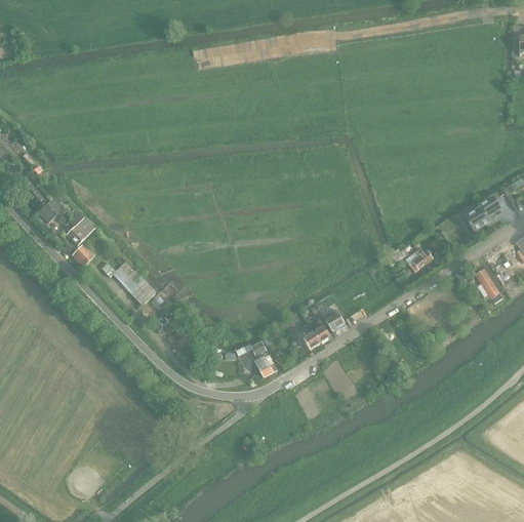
[(37,165),(33,169),(37,173),(41,169),(37,165)]
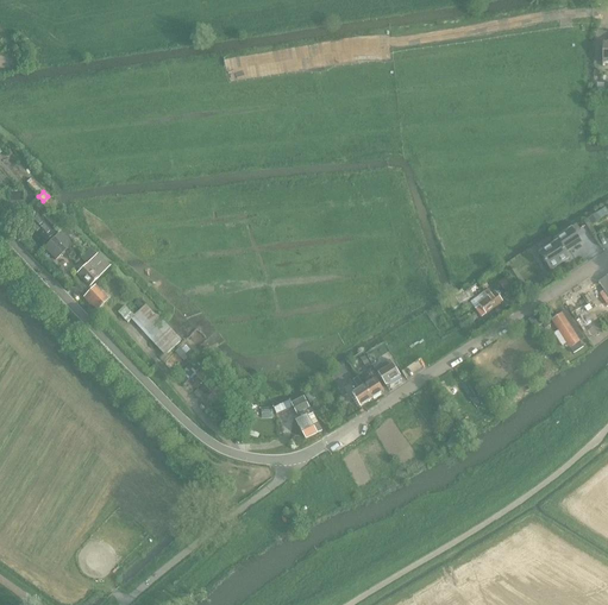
[(42,213),(57,228),(63,224),(46,208),(42,213)]
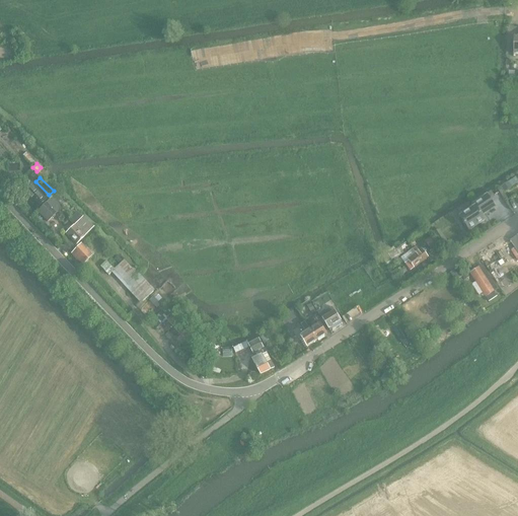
[(507,180),(500,185),(503,189),(509,185),(507,180)]
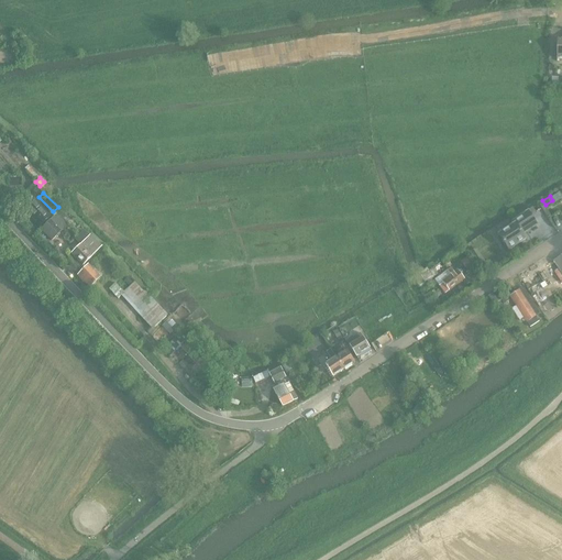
[(32,198),(23,206),(35,219),(37,217),(42,221),(48,215),(32,198)]
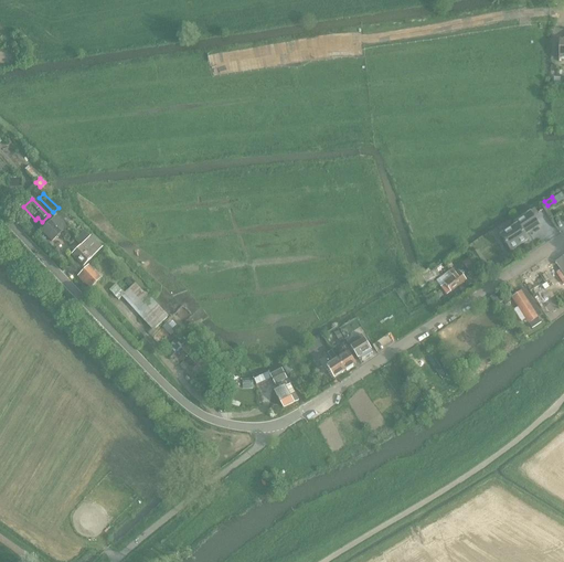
[(63,207),(57,212),(62,216),(67,211),(64,208),(63,207)]
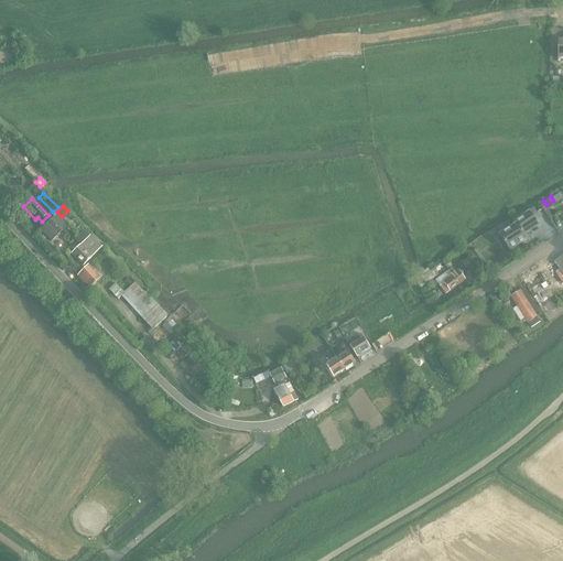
[(537,223),(531,214),(529,209),(513,220),(516,223),(499,234),(504,239),(502,240),(505,243),(505,241),(509,248),(526,237),(522,233),(537,223)]
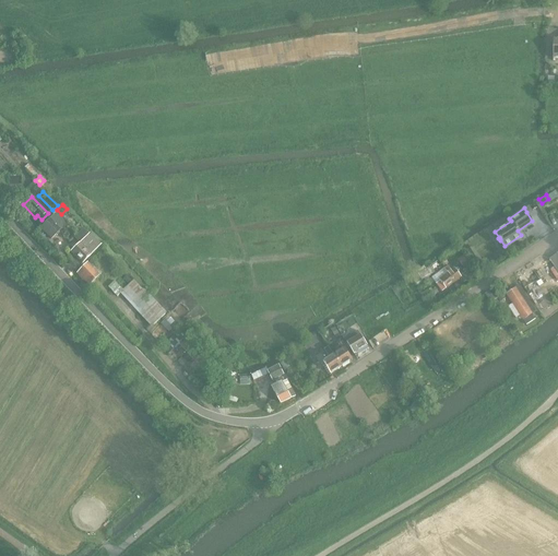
[(56,210),(39,225),(50,236),(58,228),(67,238),(75,229),(56,210)]
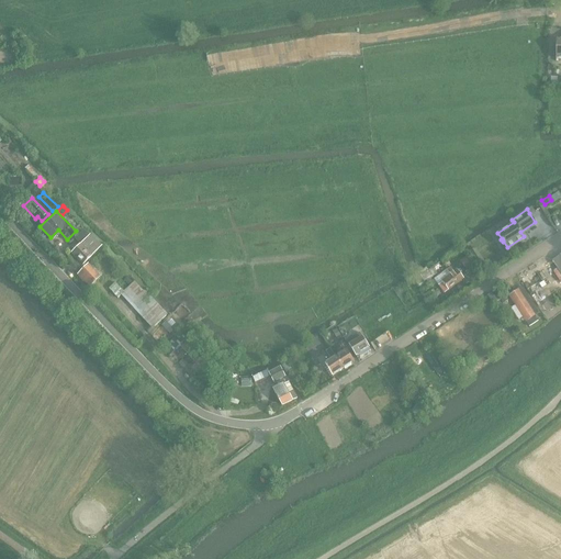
[(78,243),(69,250),(81,263),(100,244),(89,233),(79,243),(78,243)]
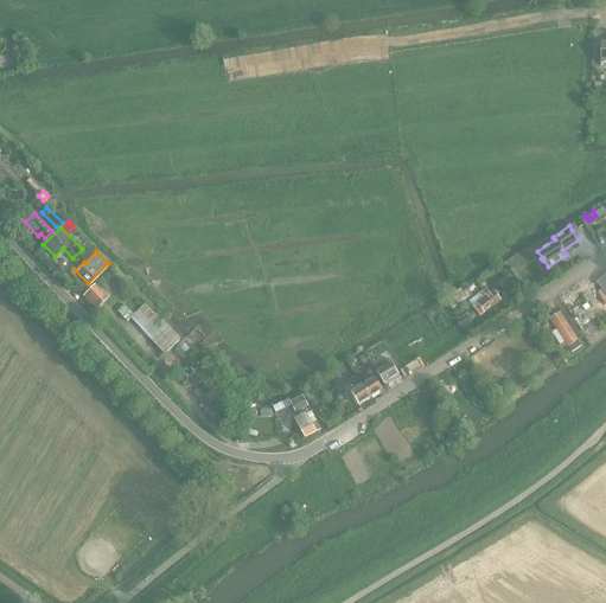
[(605,271),(595,278),(605,293),(605,271)]
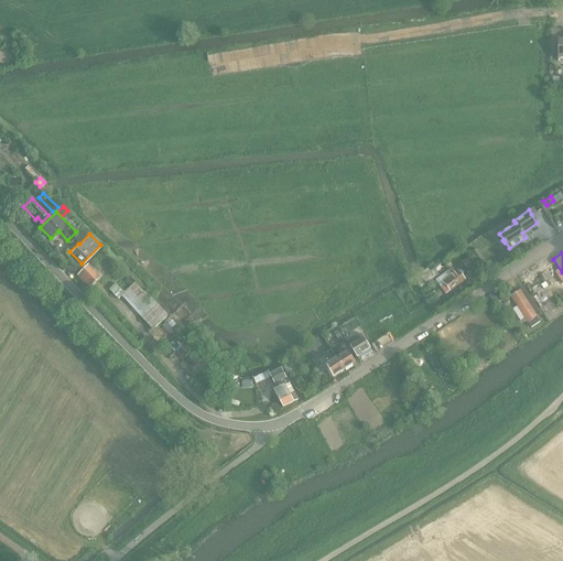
[(86,265),(83,268),(76,274),(84,281),(82,283),(86,289),(98,277),(86,265)]
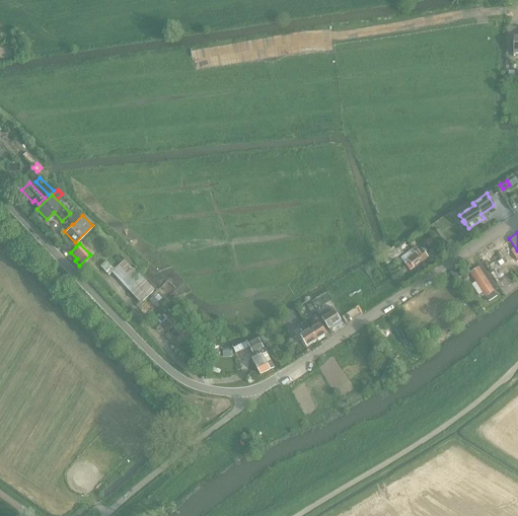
[(399,253),(393,244),(380,252),(388,266),(394,262),(391,259),(399,253)]
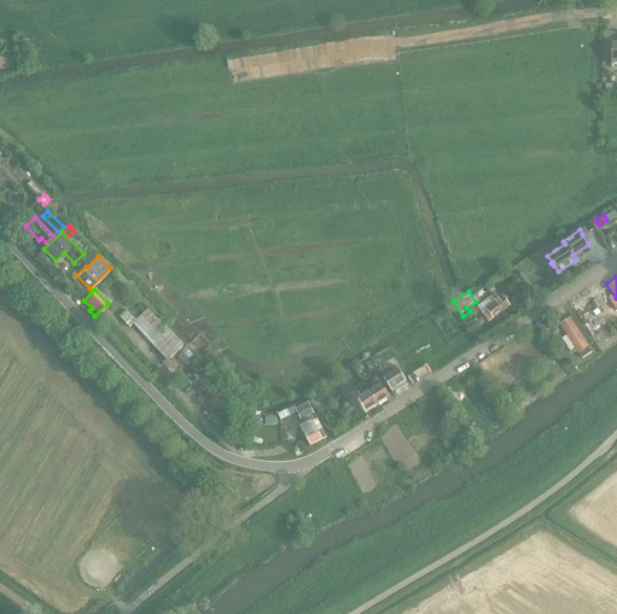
[(508,303),(501,292),(482,307),(484,309),(482,310),(488,319),(508,303)]
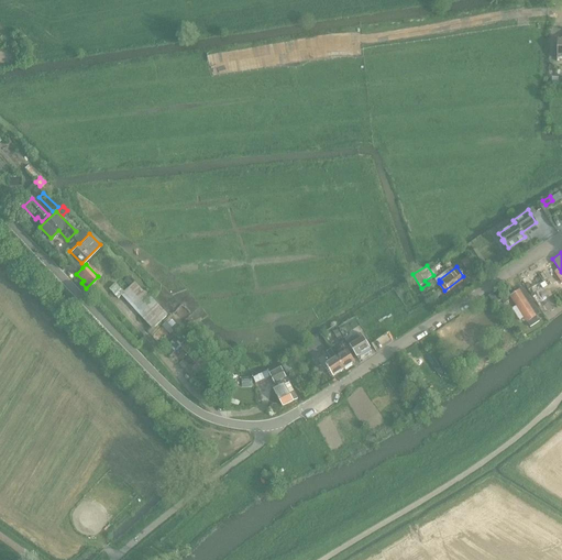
[(113,281),(108,287),(118,296),(123,289),(113,281)]
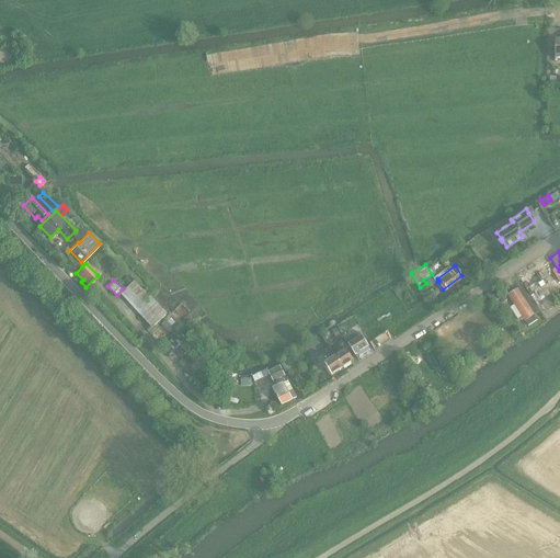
[(537,309),(521,284),(507,292),(527,323),(537,317),(534,311),(537,309)]
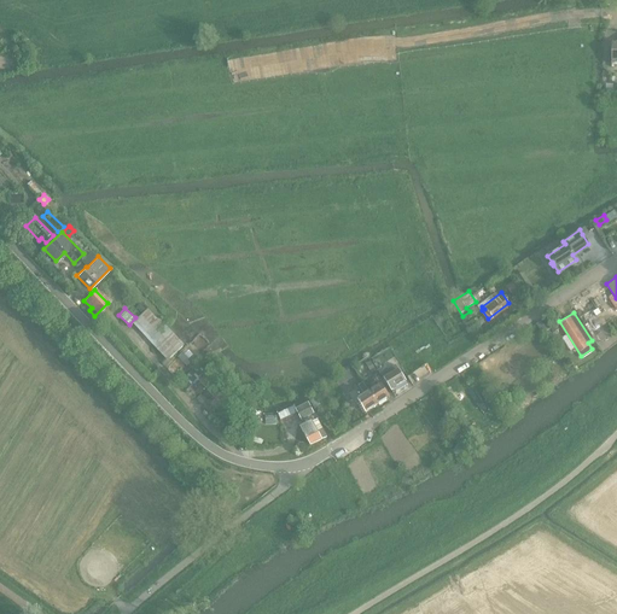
[(182,344),(162,323),(149,335),(169,356),(182,344)]
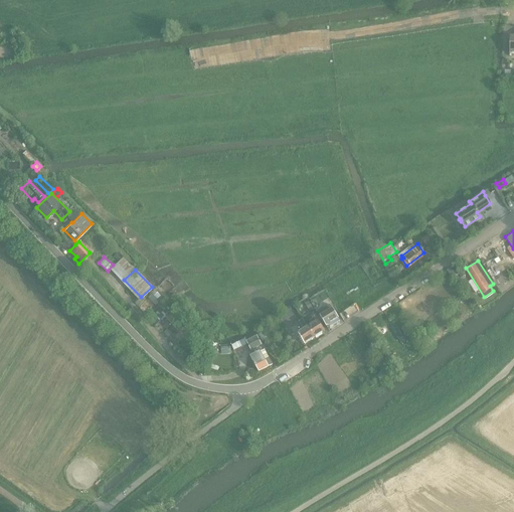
[(191,329),(165,302),(149,317),(156,324),(165,316),(184,336),(191,329)]
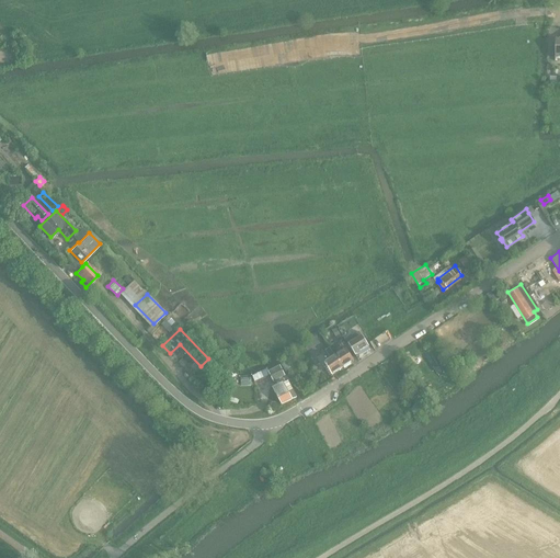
[(345,339),(345,340),(347,343),(349,343),(355,353),(368,344),(358,330),(345,339)]
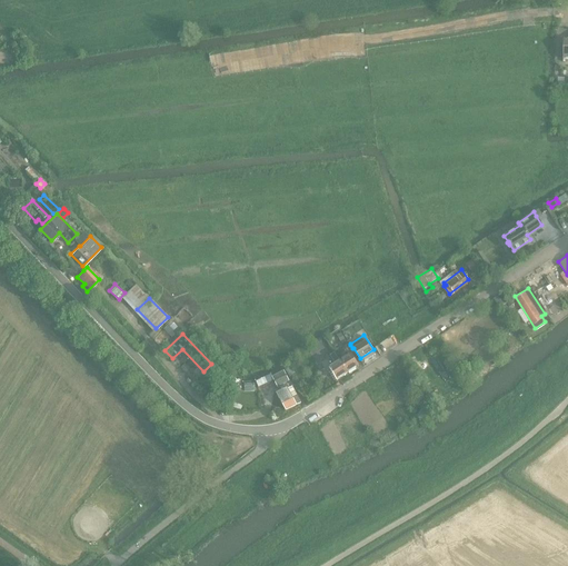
[(347,370),(340,359),(334,350),(329,354),(336,363),(329,367),(336,377),(347,370)]
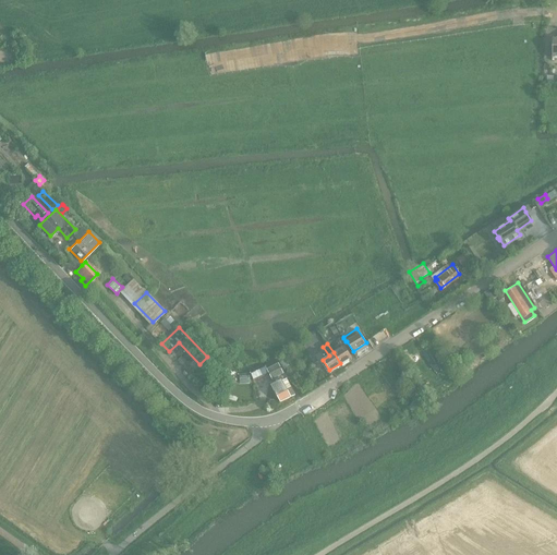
[(351,357),(344,346),(334,352),(340,363),(351,357)]
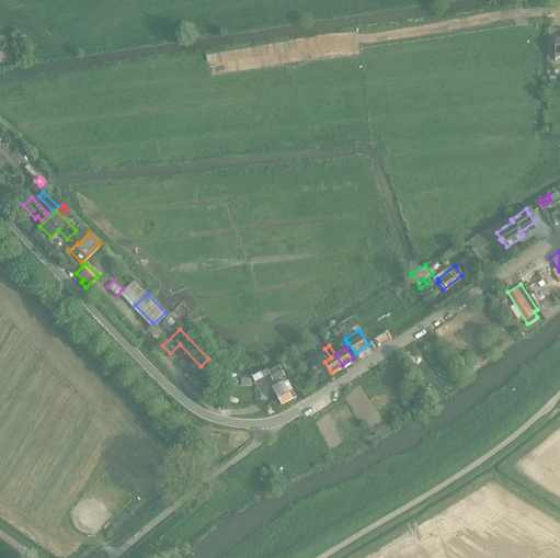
[(267,369),(273,379),(286,373),(281,363),(267,369)]
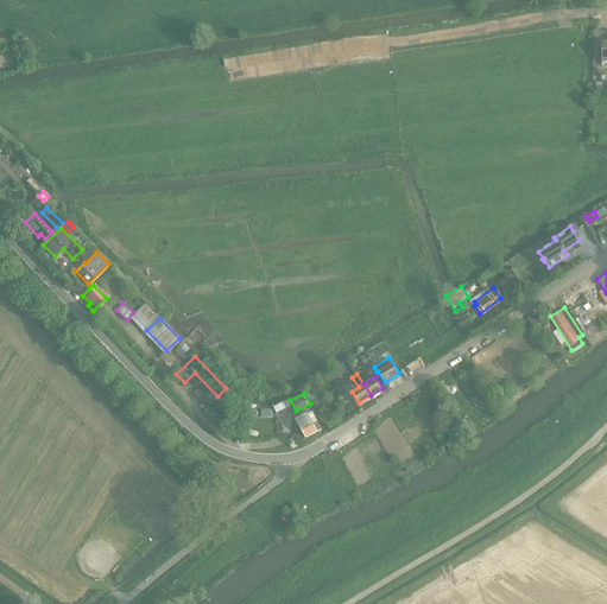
[(284,400),(273,405),(276,411),(288,406),(284,400)]
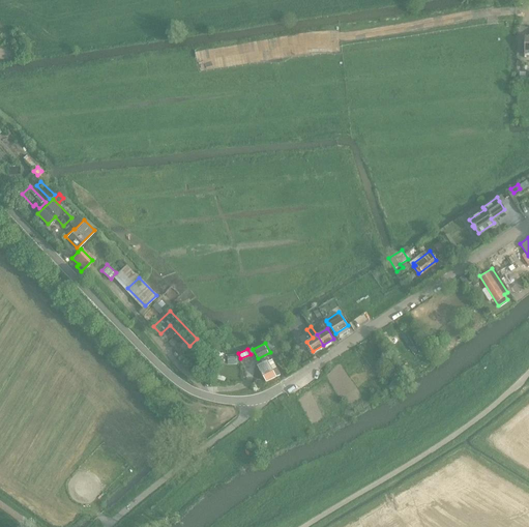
[(257,364),(264,377),(265,380),(280,373),(275,367),(271,369),(266,357),(260,360),(261,362),(257,364)]
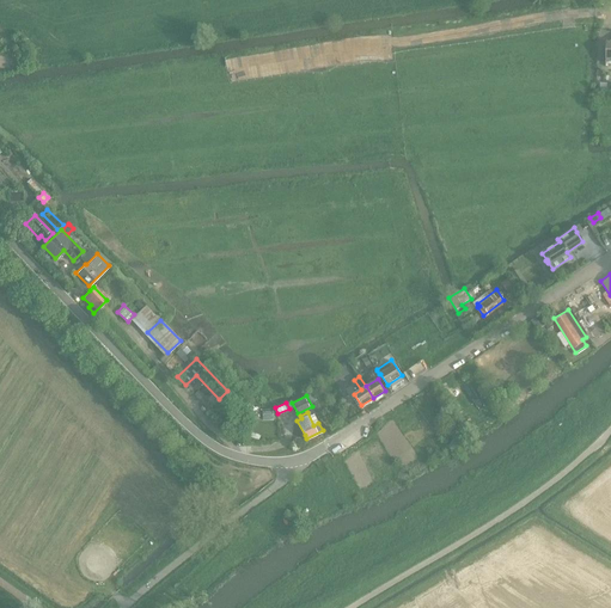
[(457,434),(459,436),(463,434),(460,431),(463,430),(456,423),(445,429),(451,437),(457,434)]
